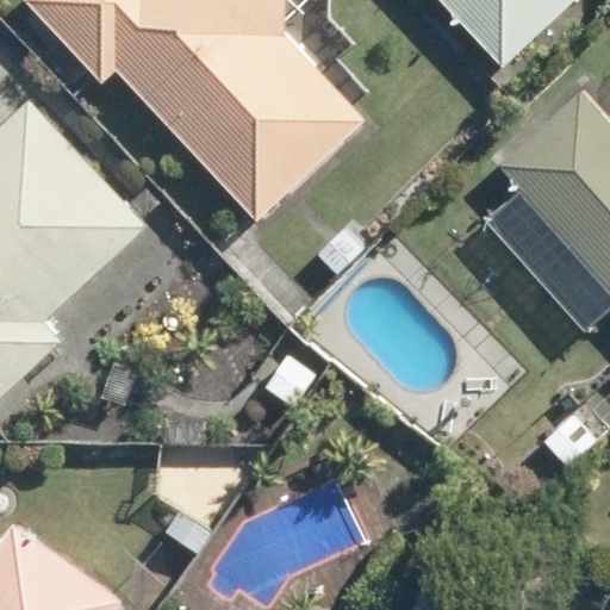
[(360,118),(282,33),(282,0),(25,0),(101,83),(113,69),(251,218),(360,118)]
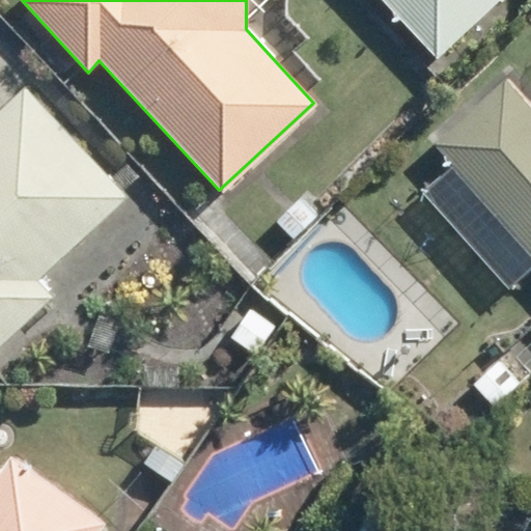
[(393,0),(444,54),(501,0),(393,0)]
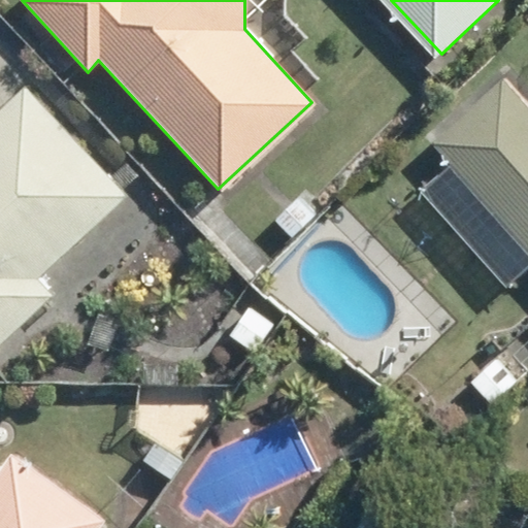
[(527,94),(514,78),(444,139),(527,235),(527,94)]
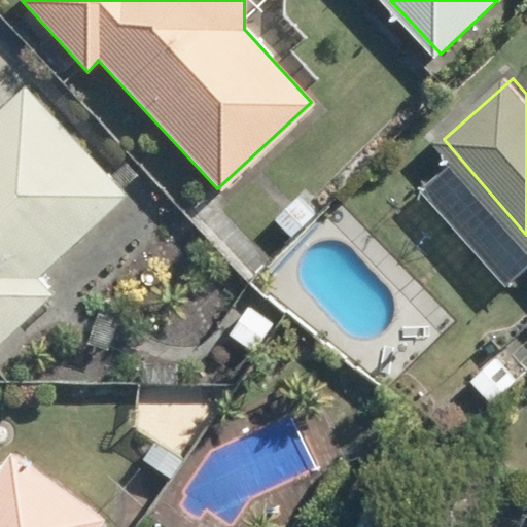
[(0,311),(133,190),(34,84),(0,115),(0,311)]
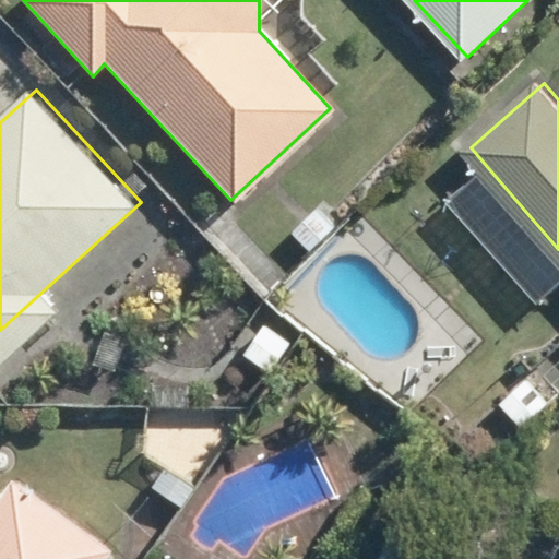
[(317,211),(290,234),(307,251),(332,229),(317,211)]
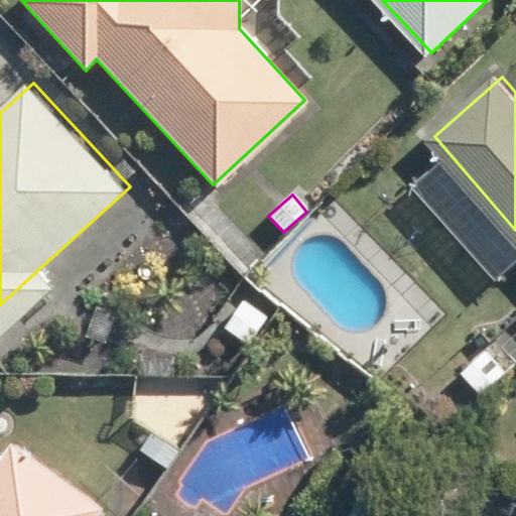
[(242,300),(223,328),(246,346),(266,316),(242,300)]
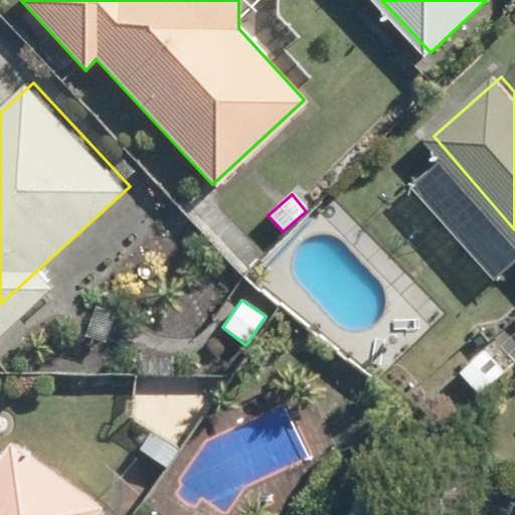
[(482,348),(458,370),(479,394),(505,371),(482,348)]
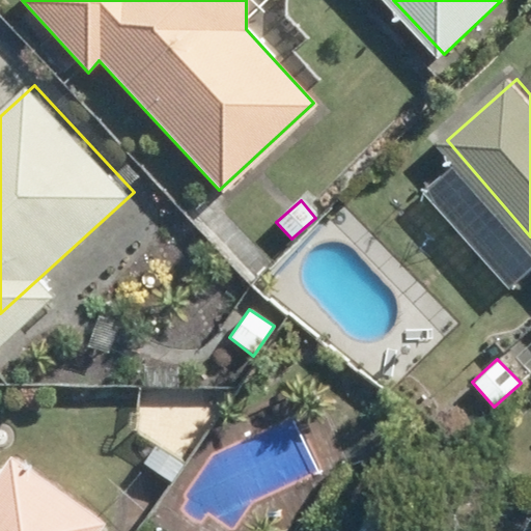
[(162,438),(149,455),(176,475),(189,458),(162,438)]
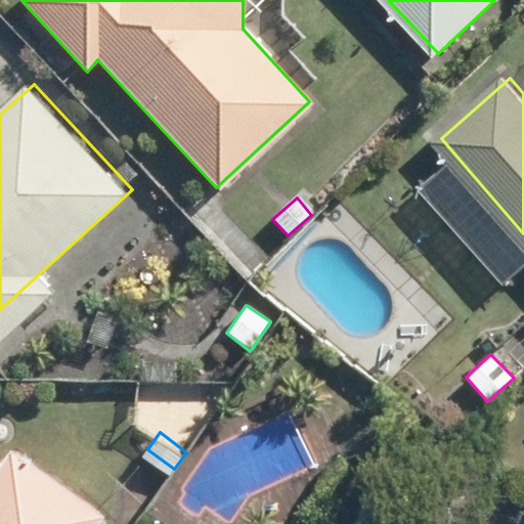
[(0,523),(105,523),(116,512),(25,446),(0,480),(0,523)]
